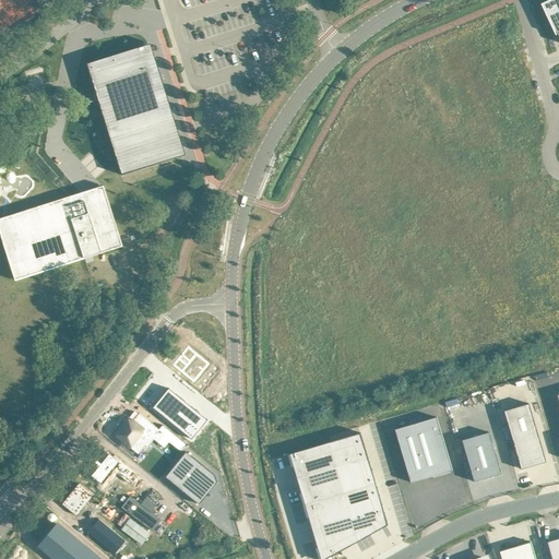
[(558,0),(548,0),(540,4),(555,35),(558,33),(558,35),(558,0)]
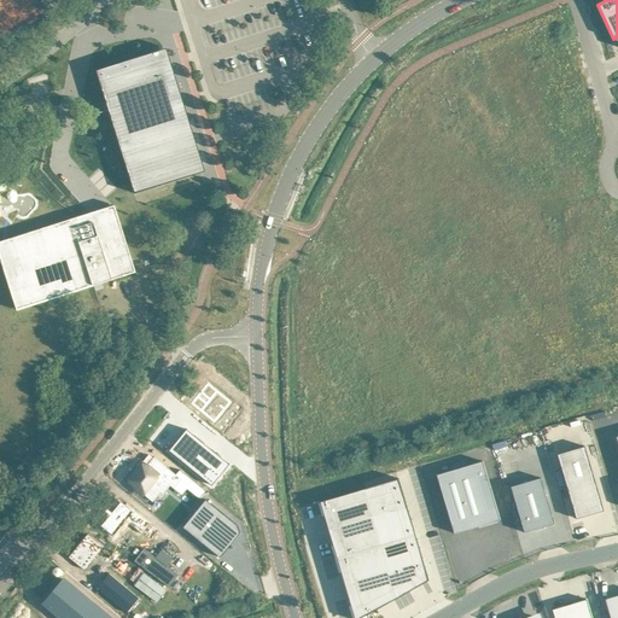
[(112,65),(97,71),(135,193),(162,185),(161,181),(202,168),(164,53),(114,69),(112,65)]
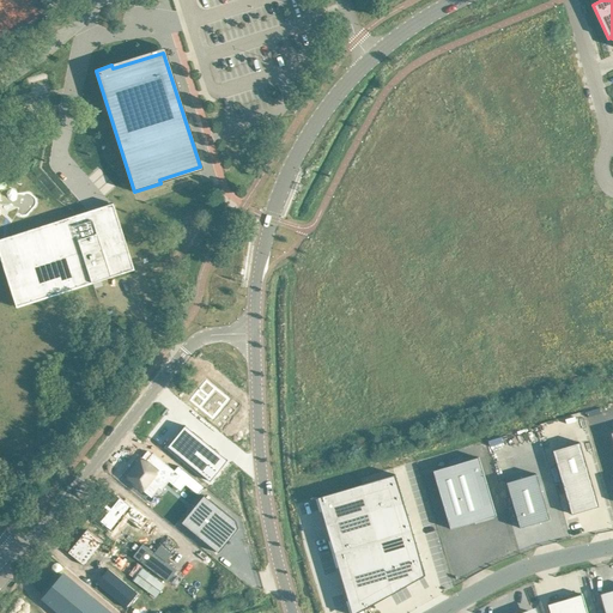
[(7,206),(23,199),(18,188),(2,196),(7,206)]
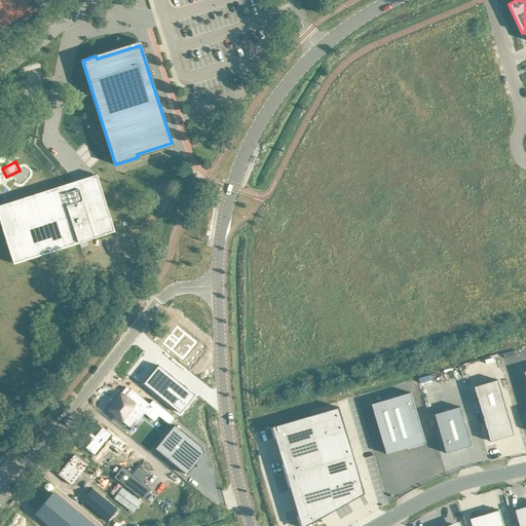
[(63,192),(0,212),(0,219),(14,263),(80,242),(115,231),(112,221),(99,181),(79,187),(78,185),(63,191),(63,192)]
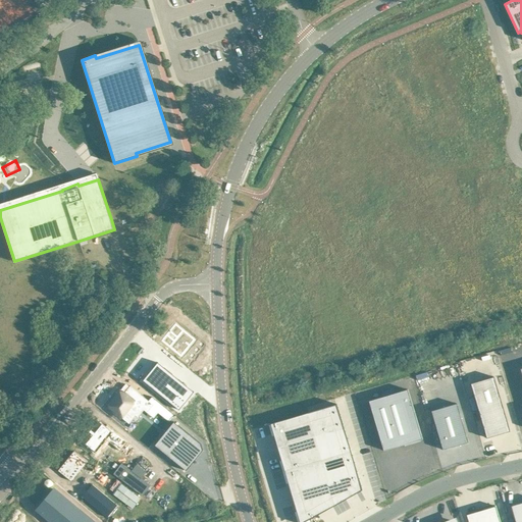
[(166,336),(163,341),(181,355),(189,347),(186,344),(191,337),(175,324),(166,335),(166,336)]
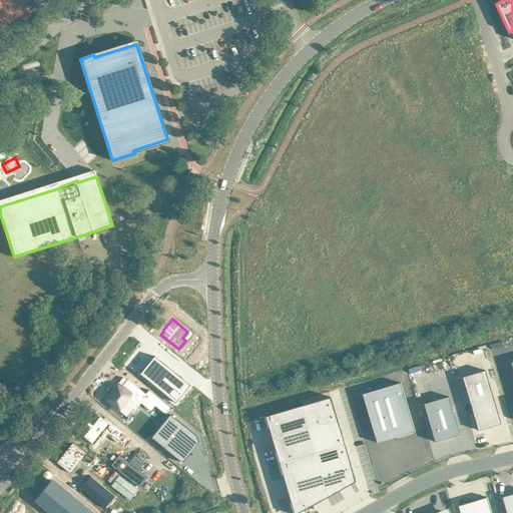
[(155,356),(140,374),(176,403),(190,385),(155,356)]
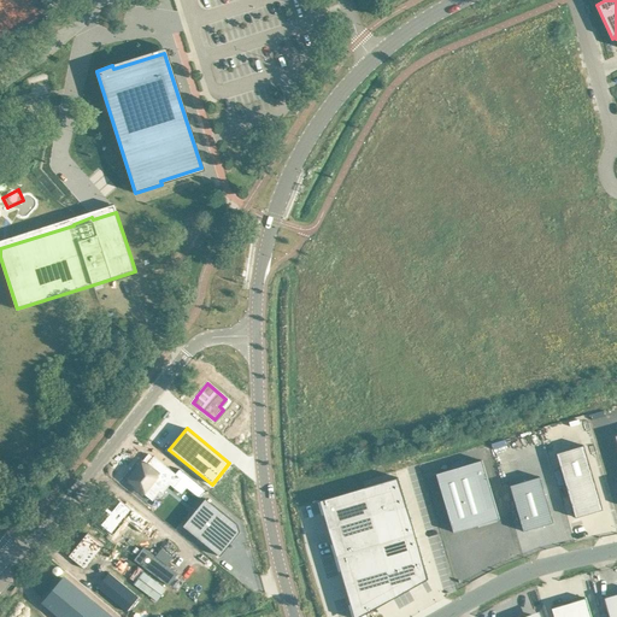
[(583,446),(556,453),(575,518),(603,510),(583,446)]
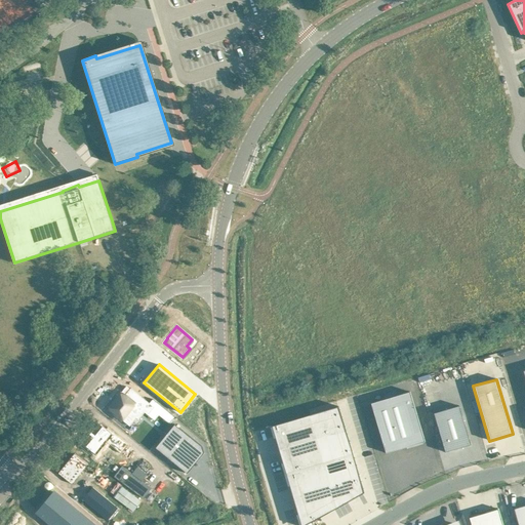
[(121,394),(110,409),(115,413),(114,414),(122,420),(122,419),(130,427),(136,418),(138,420),(145,413),(149,415),(155,408),(131,389),(125,396),(124,396),(121,394)]
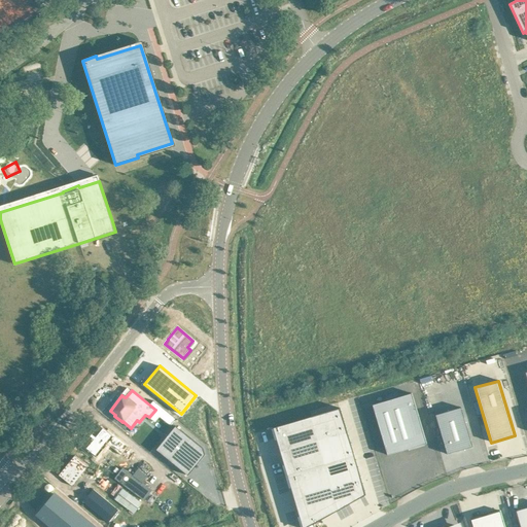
[(373,405),(387,455),(426,444),(412,393),(373,405)]
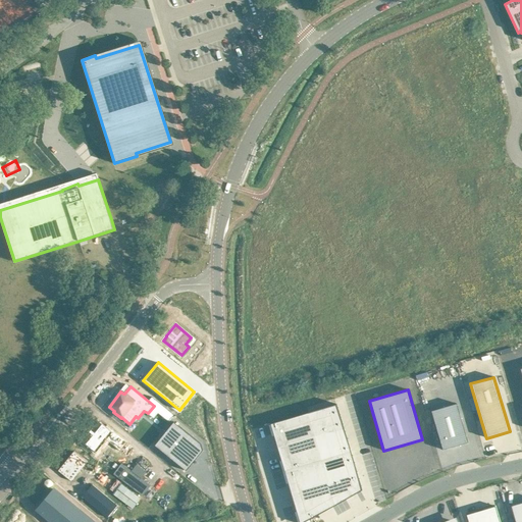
[(336,404),(270,423),(299,521),(304,521),(362,489),(336,404)]
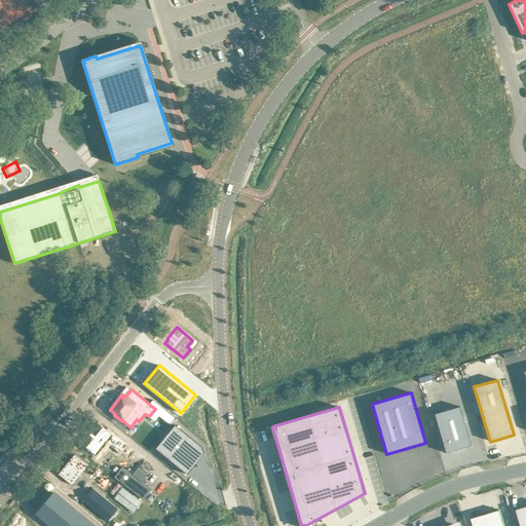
[(460,407),(435,414),(446,453),(472,446),(460,407)]
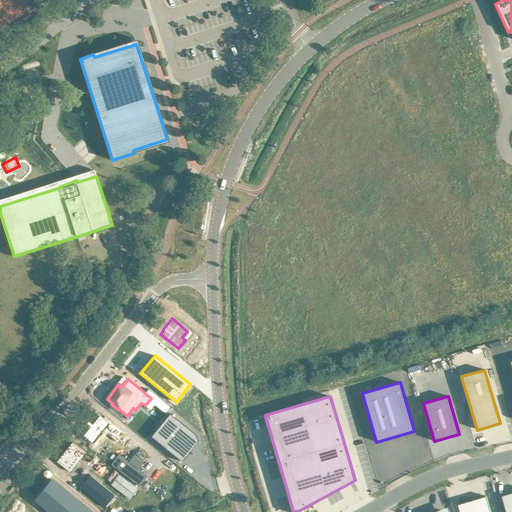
[(86,425),(80,432),(93,443),(93,442),(103,430),(109,436),(116,441),(124,432),(104,415),(102,417),(96,412),(90,419),(89,418),(84,424),(86,425)]
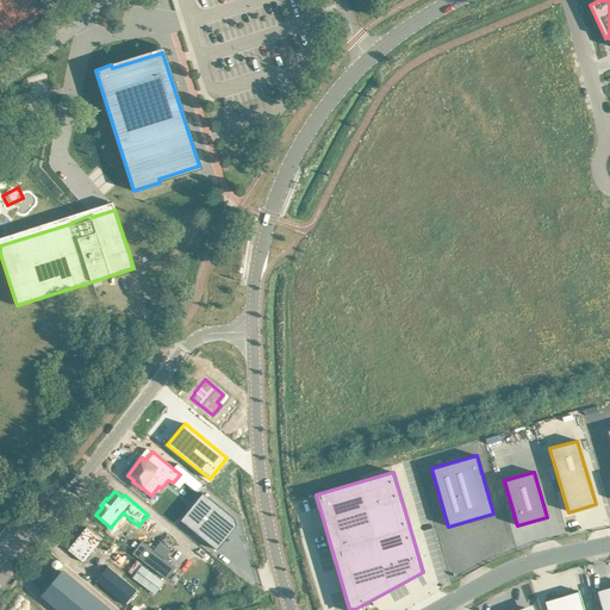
[(204,493),(181,521),(218,551),(241,523),(204,493)]
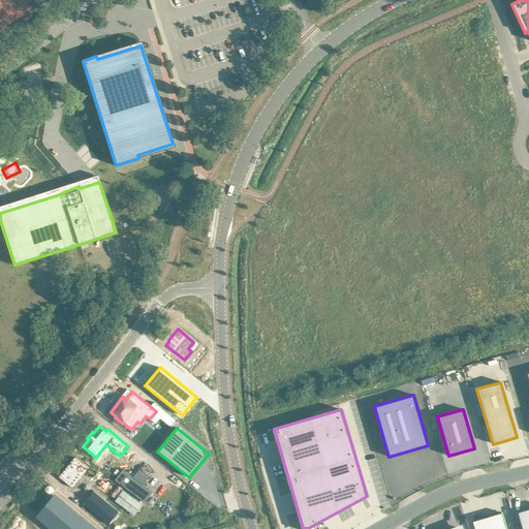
[(74,457),(58,477),(72,488),(89,468),(74,457)]
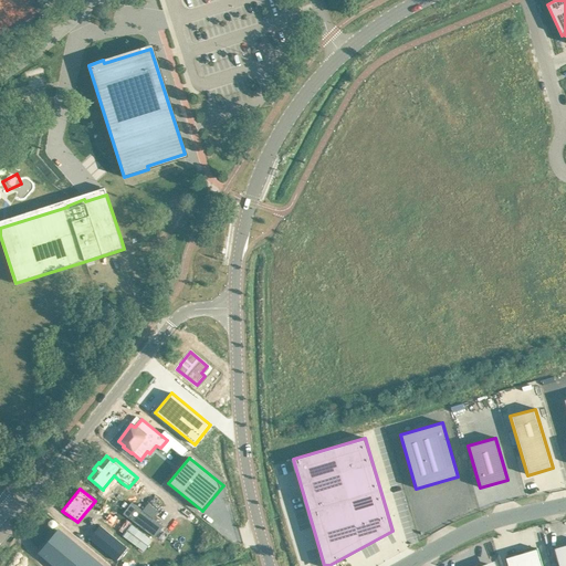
[(126,500),(118,510),(149,535),(157,525),(126,500)]
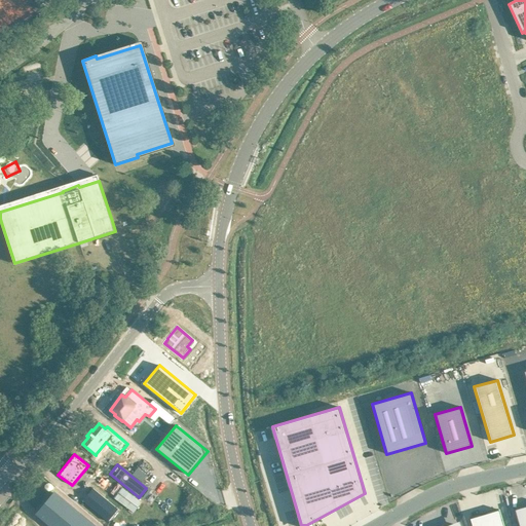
[(167,478),(149,499),(167,515),(199,504),(190,497),(189,498),(182,492),(183,491),(167,478)]
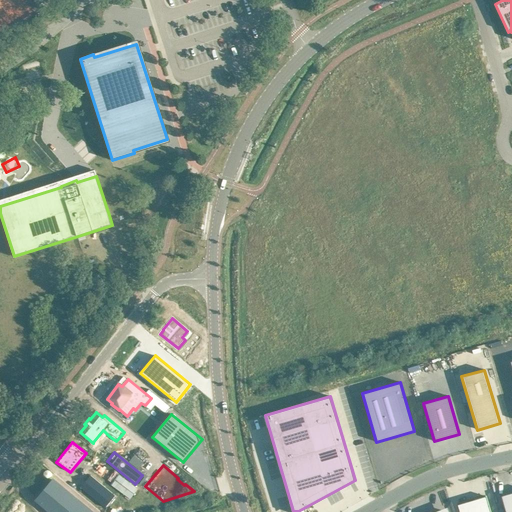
[(110,484),(130,499),(137,489),(117,474),(110,484)]
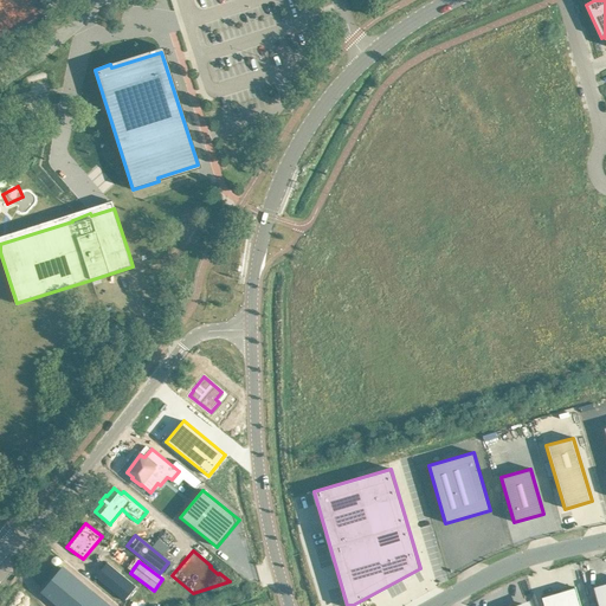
[(108,562),(96,578),(124,601),(136,587),(108,562)]
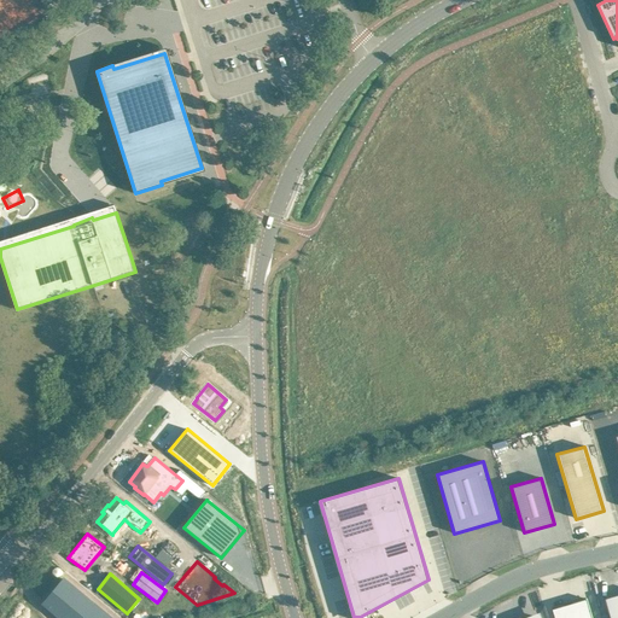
[(110,617),(63,578),(44,602),(62,617),(110,617)]
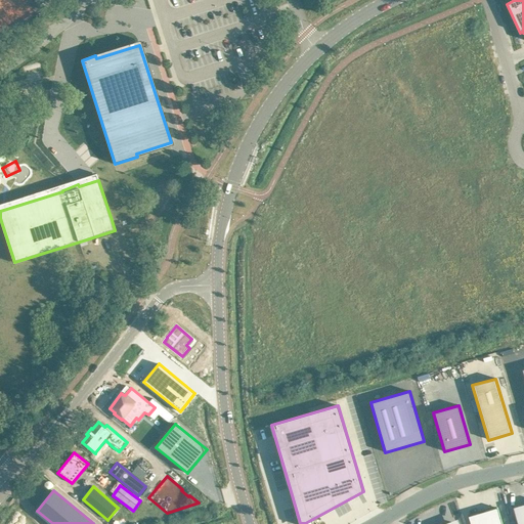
[(517,523),(523,523),(523,505),(513,508),(517,523)]
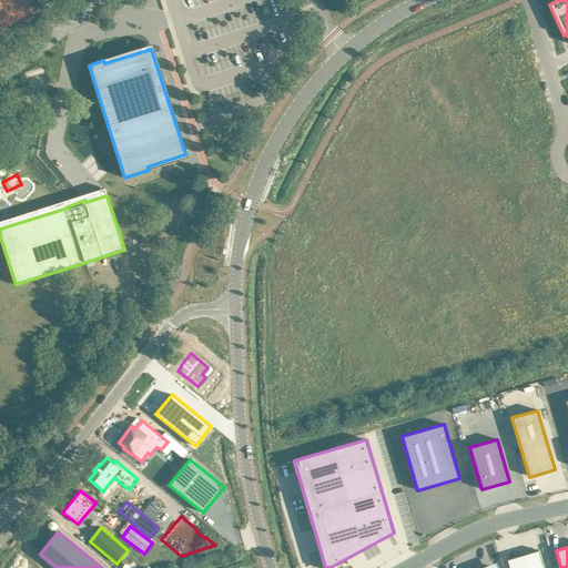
[(544,567),(538,551),(507,560),(509,567),(544,567)]
